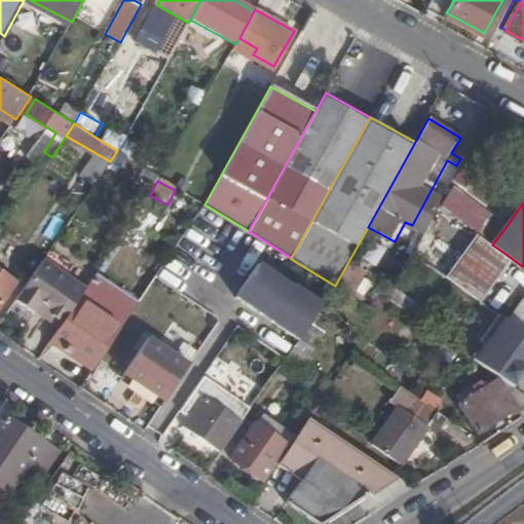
[(478,206),(464,223),(476,232),(492,245),(507,226),(478,206)]
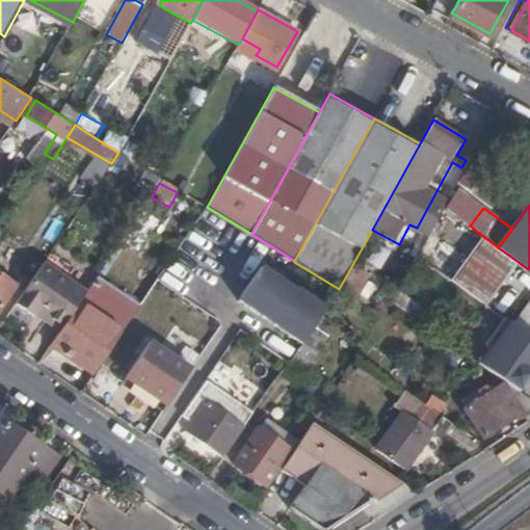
[(244,233),(236,247),(263,264),(273,247),(244,233)]
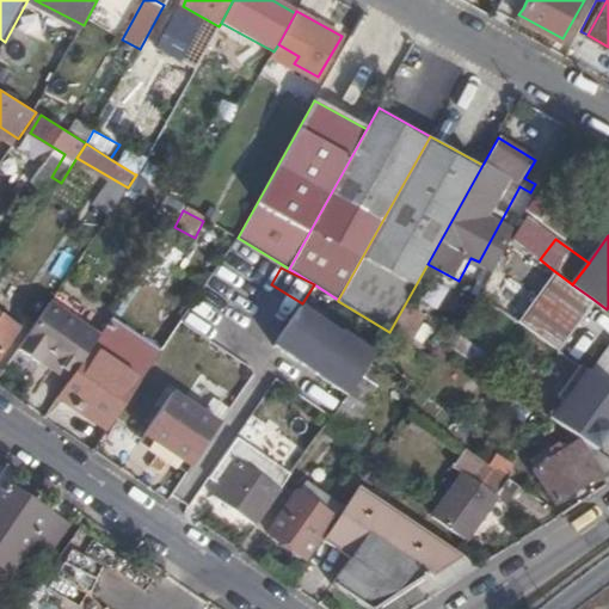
[(572,284),(553,270),(516,320),(557,349),(592,299),(572,284)]
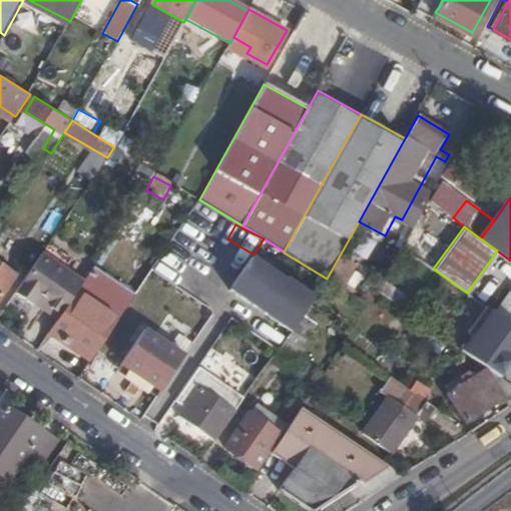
[(352,252),(365,260),(377,238),(364,231),(352,252)]
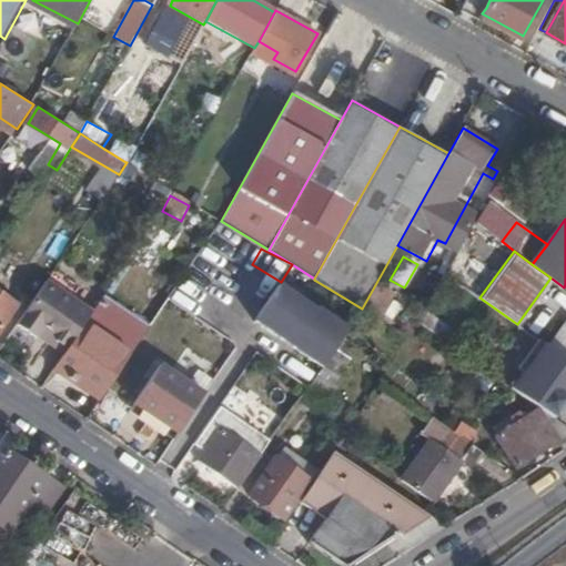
[(94,312),(47,281),(17,326),(37,341),(41,335),(67,353),(72,345),(91,317),(94,312)]
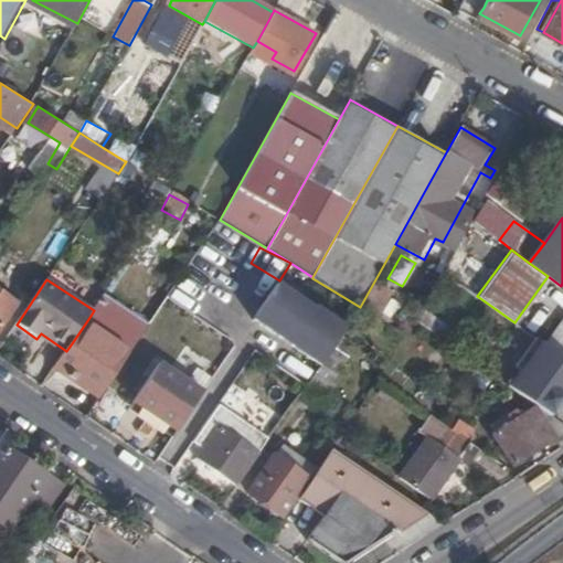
[(276,284),(253,319),(295,348),(300,341),(311,349),(307,356),(321,365),(346,329),(315,309),(314,311),(276,284)]
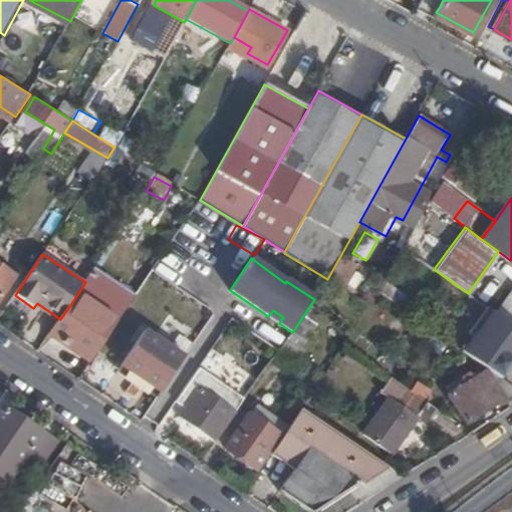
[(0,297),(1,298),(17,275),(0,263),(0,297)]
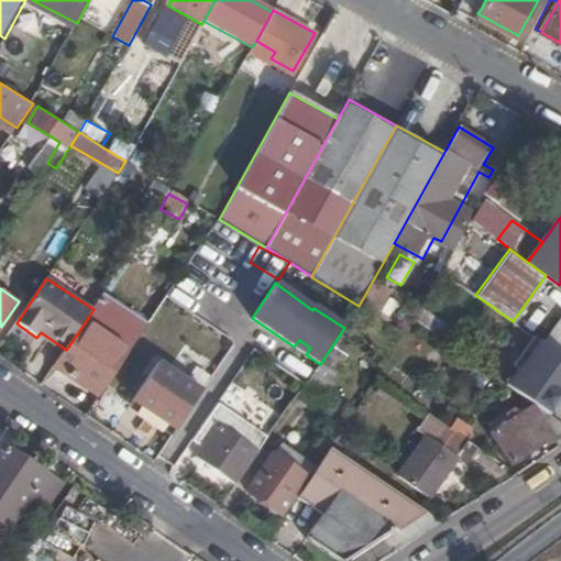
[(98,319),(90,315),(72,342),(79,348),(96,321),(98,319)]
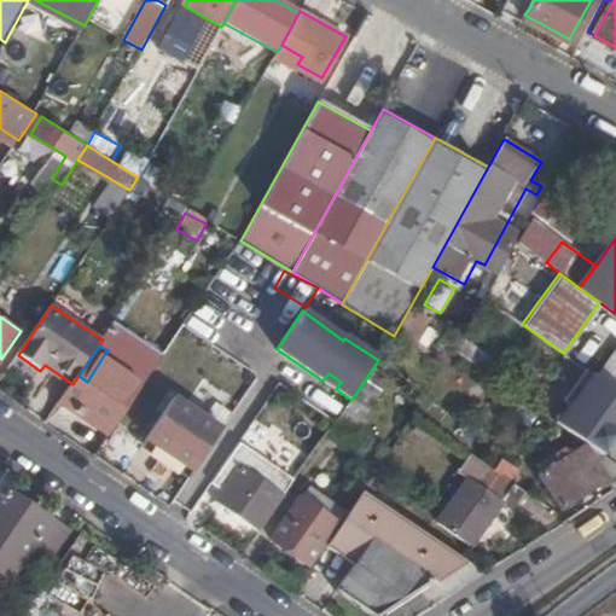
[(79,376),(73,384),(64,397),(115,428),(147,381),(105,353),(87,382),(79,376)]
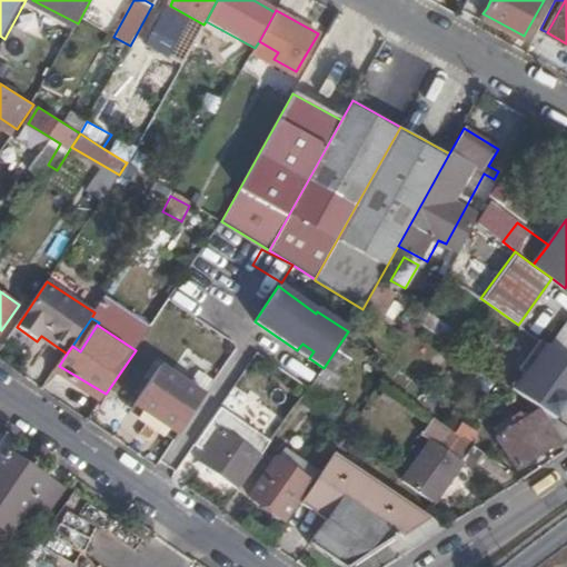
[(527,378),(514,396),(559,429),(566,418),(566,367),(538,346),(518,371),(527,378)]
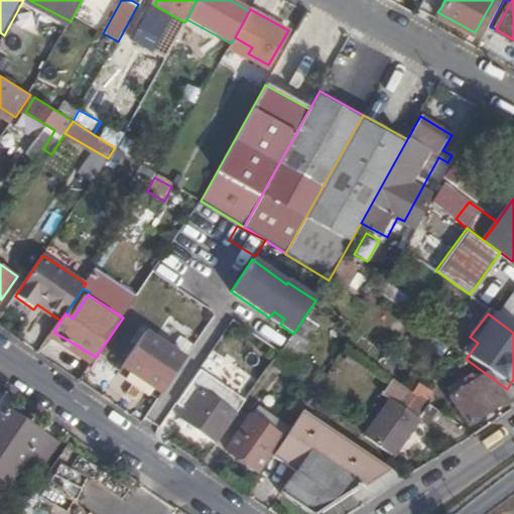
[(309,339),(296,330),(277,359),(290,367),(309,339)]
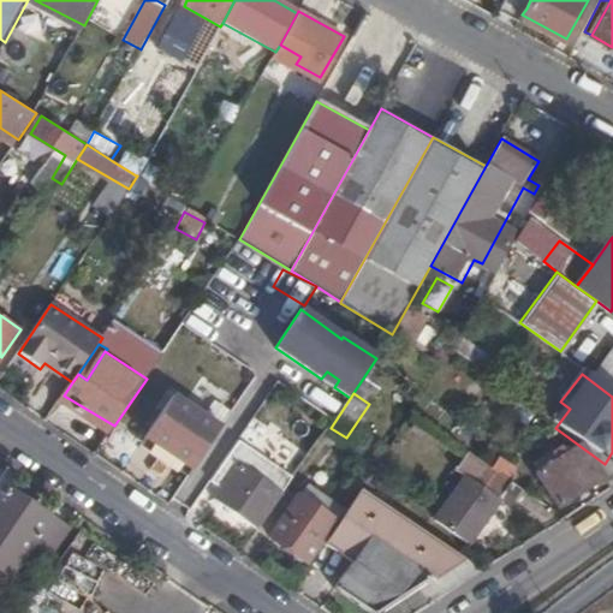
[(174,394),(146,436),(194,469),(222,426),(174,394)]
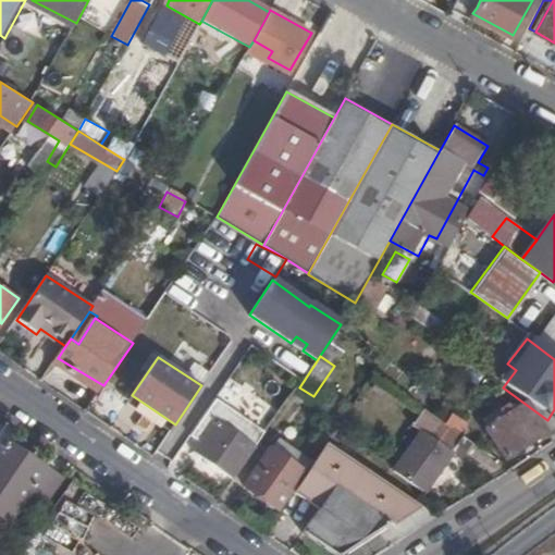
[(503,463),(542,438),(550,447),(554,444),(554,426),(517,402),(522,409),(482,435),(503,463)]
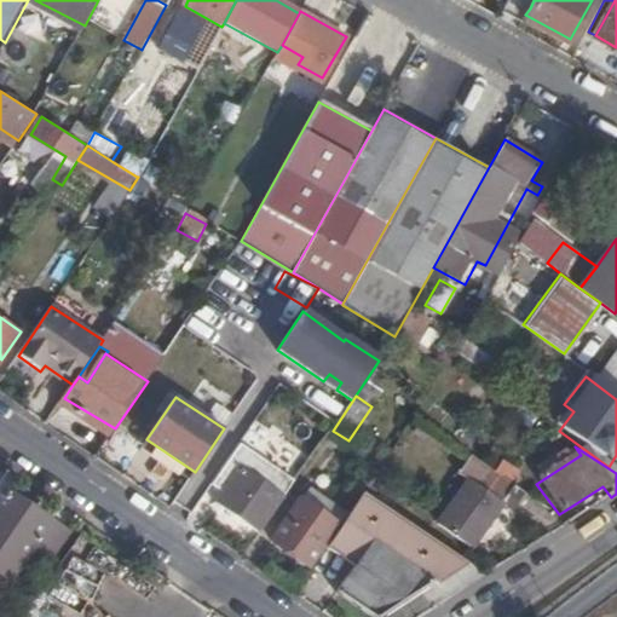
[(505,500),(515,506),(526,490),(514,483),(496,471),(466,451),(456,467),(471,477),(439,523),(474,545),(505,500)]
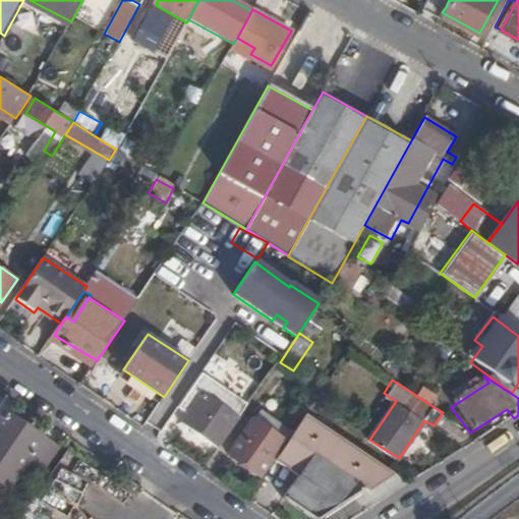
[(423,388),(417,396),(433,406),(438,398),(423,388)]
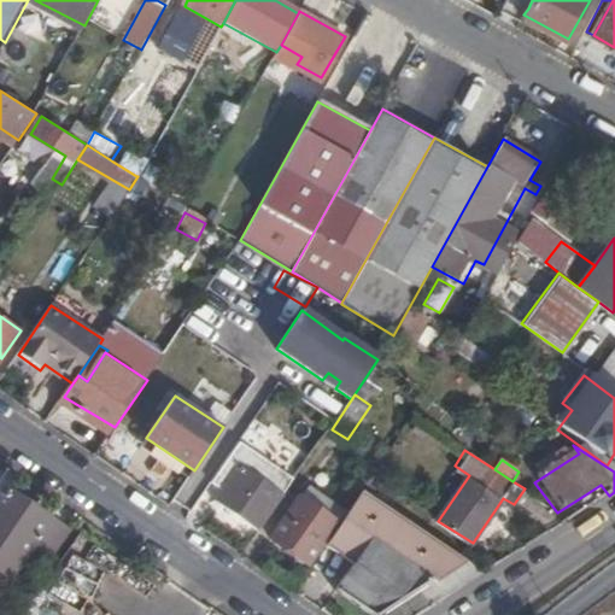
[(261,528),(283,493),(236,461),(217,490),(222,492),(217,499),(222,503),(216,511),(250,536),(257,526),(261,528)]
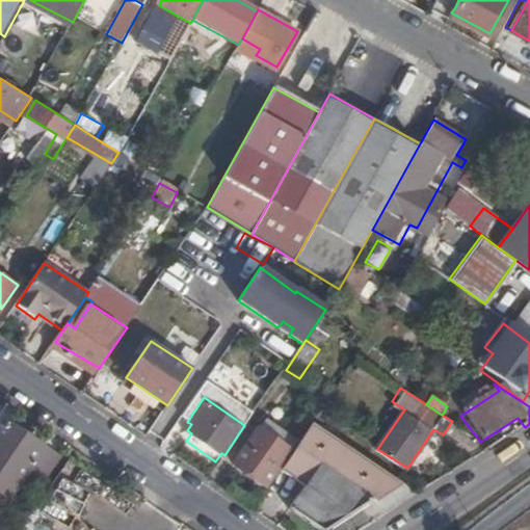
[(262,428),(258,426),(235,461),(266,483),(299,435),(279,421),(275,426),(267,420),(262,428)]
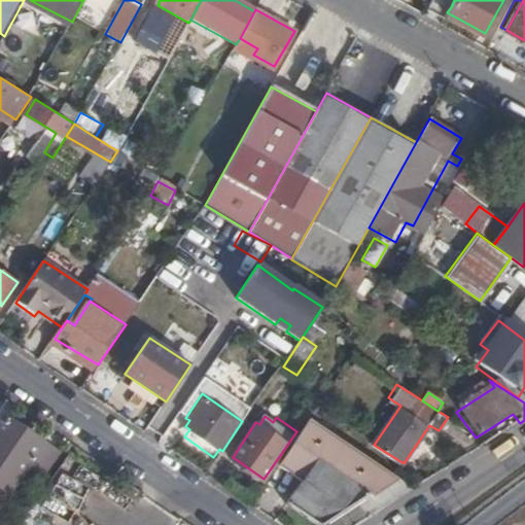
[(404,479),(311,416),(279,462),(303,477),(285,502),(317,524),(320,524),(368,492),(376,497),(404,479)]
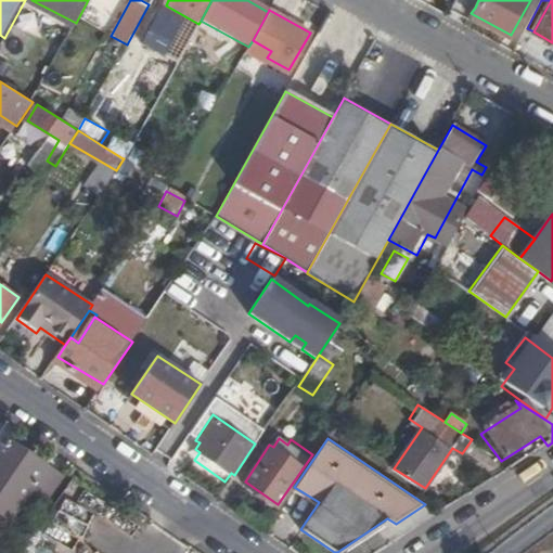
[(0,510),(11,518),(47,466),(8,440),(0,452),(0,510)]
